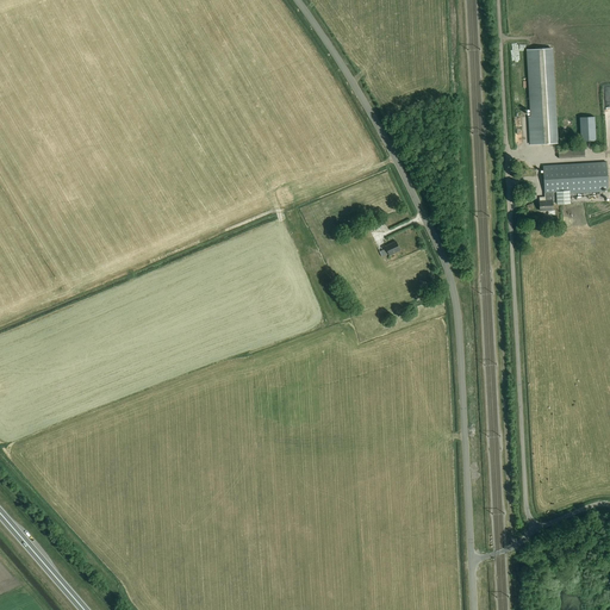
[(552,49),(527,50),(530,117),(529,118),(530,143),(530,144),(558,143),(552,49)]
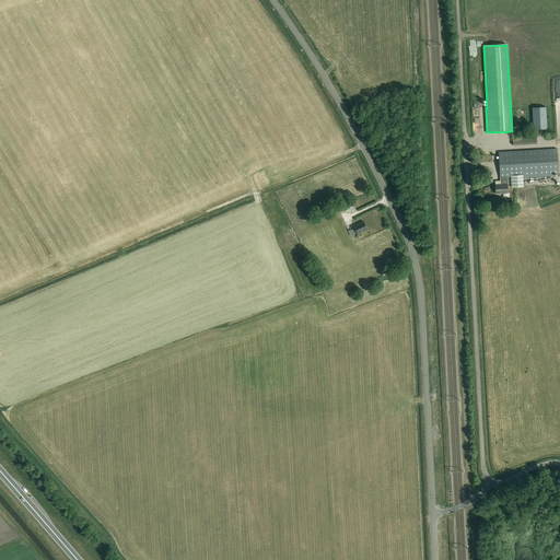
[(534,130),(547,129),(546,107),(533,107),(534,130)]
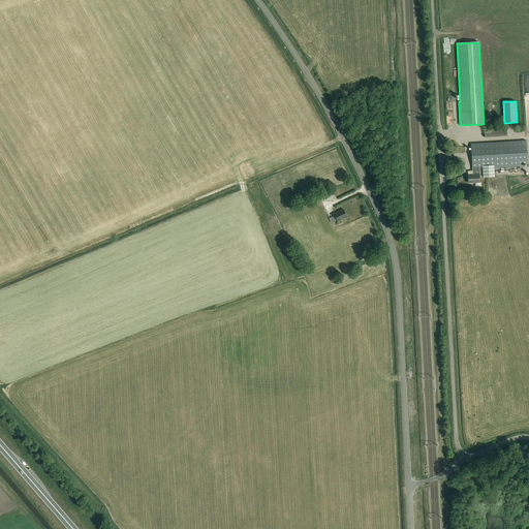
[(485,137),(507,136),(507,127),(485,129),(485,137)]
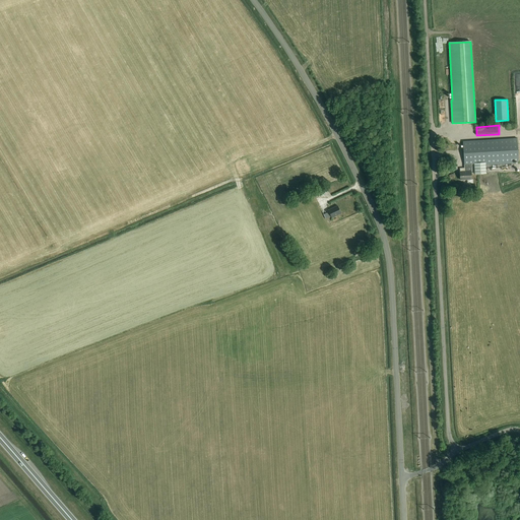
[(471,165),(474,165),(474,174),(486,174),(485,164),(518,161),(517,139),(462,142),(464,172),(460,173),(460,181),(471,180),(470,172),(472,172),(471,165)]
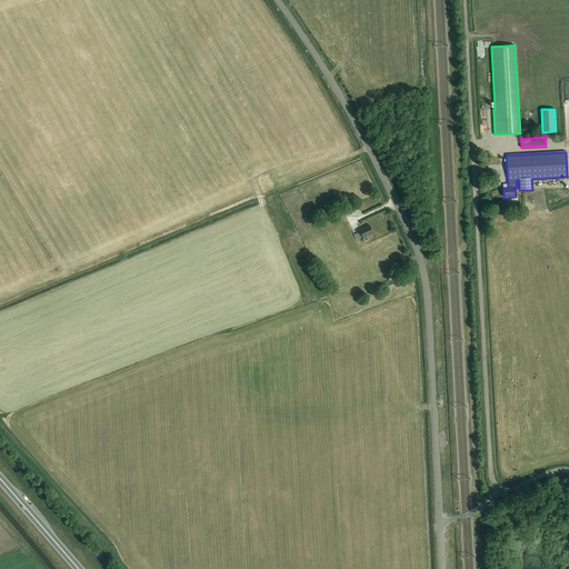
[(296,212),(293,205),(287,207),(289,215),(296,212)]
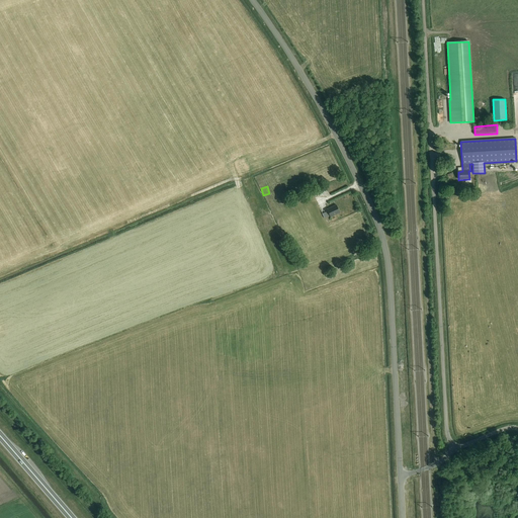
[(327,209),(328,211),(330,216),(331,218),(340,212),(336,205),(327,209)]
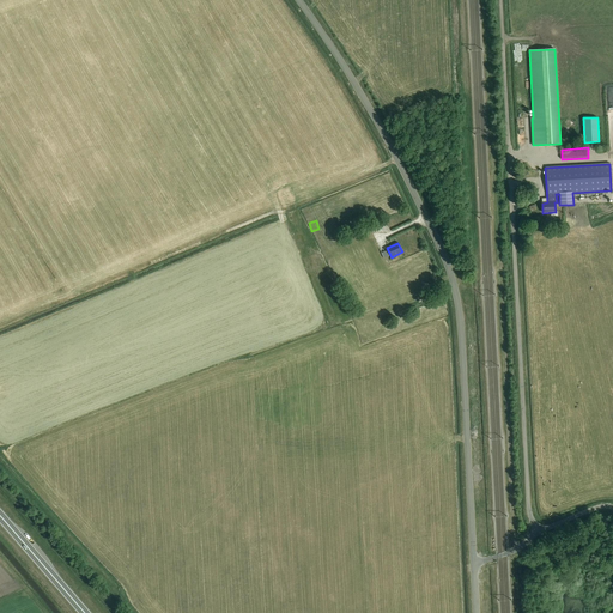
[(340,249),(321,259),(328,272),(335,268),(335,269),(347,263),(340,249)]
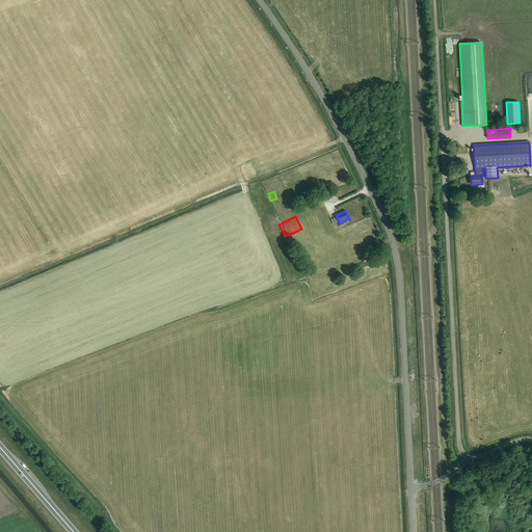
[(311,260),(317,257),(308,238),(303,240),(306,243),(303,244),(306,248),(311,260)]
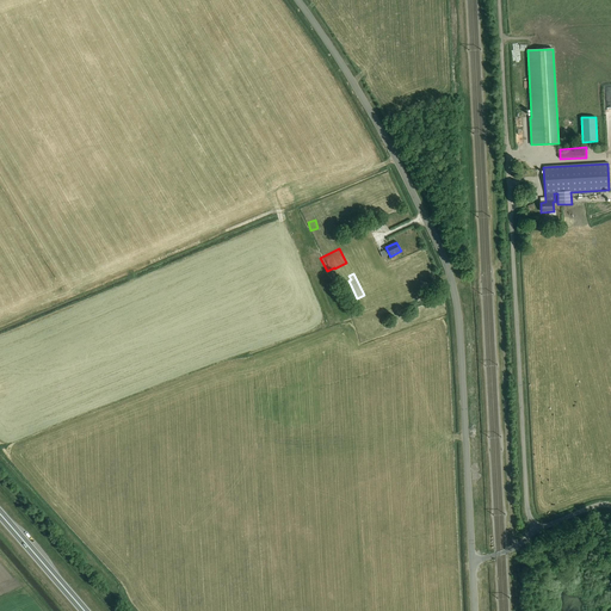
[(400,303),(392,306),(395,319),(405,315),(400,303)]
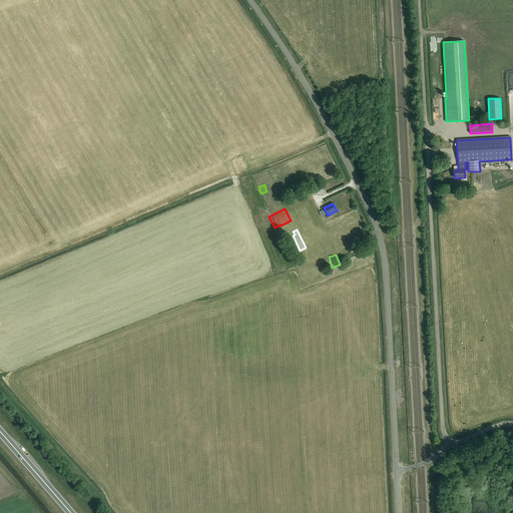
[(300,281),(314,281),(314,267),(300,266),(300,281)]
